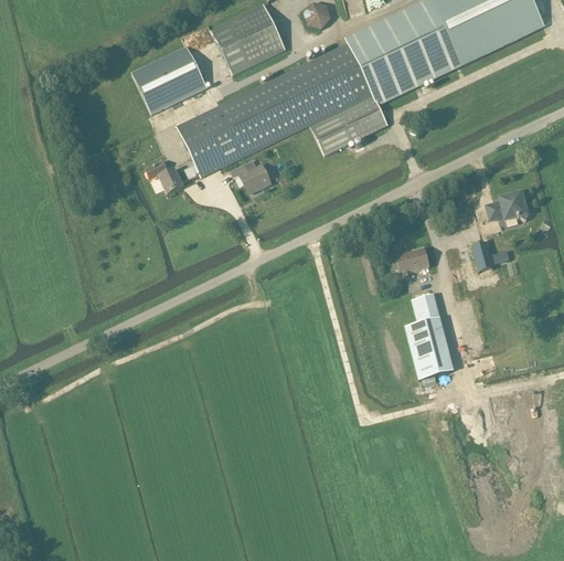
[(347,39),(349,41),(177,125),(195,163),(200,173),(202,177),(310,124),(326,156),(362,138),(362,137),(389,125),(378,103),(461,63),(431,0),(428,0),(347,39)]
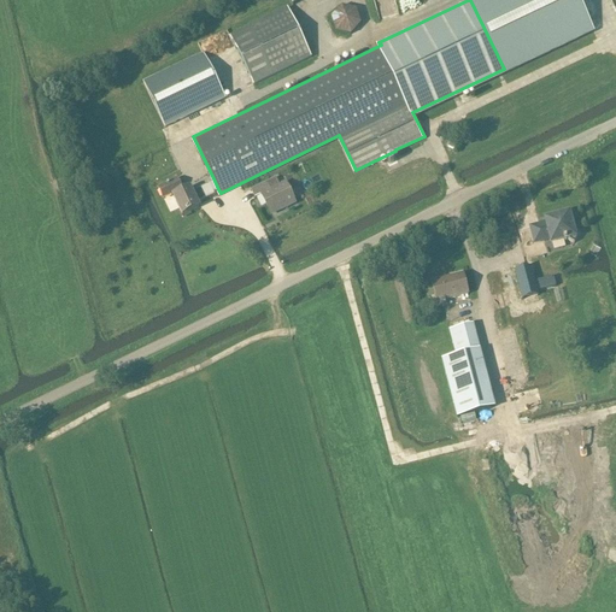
[(314,53),(288,4),(230,33),(256,82),(314,53)]
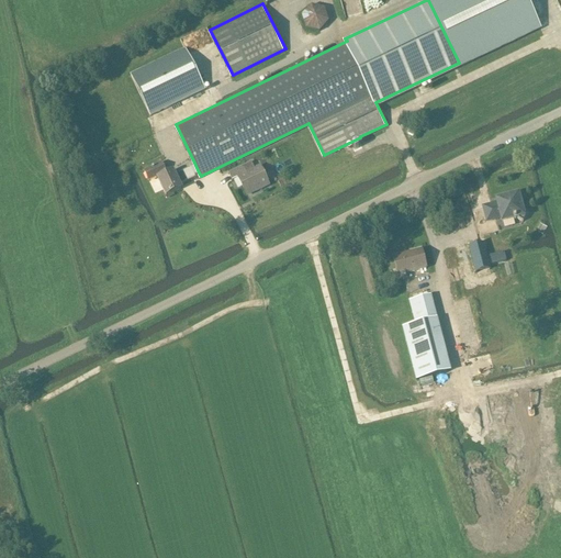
[(187,46),(132,71),(152,112),(205,86),(187,46)]
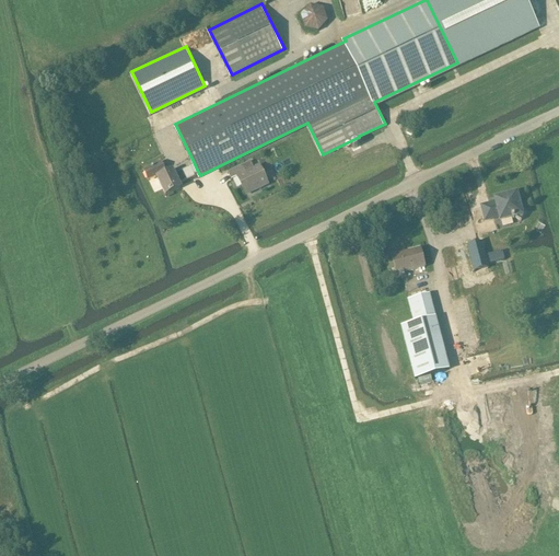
[(179,181),(198,172),(194,162),(175,171),(174,168),(166,171),(162,160),(144,168),(149,177),(158,173),(166,193),(182,185),(179,181)]
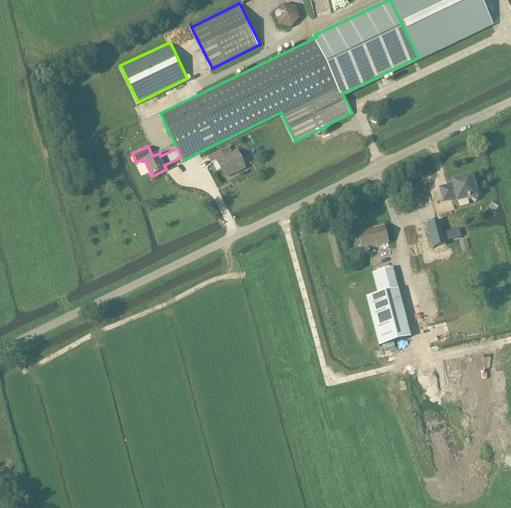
[(237,170),(246,165),(238,148),(225,154),(222,148),(209,154),(213,161),(217,158),(225,174),(237,168),(237,170)]
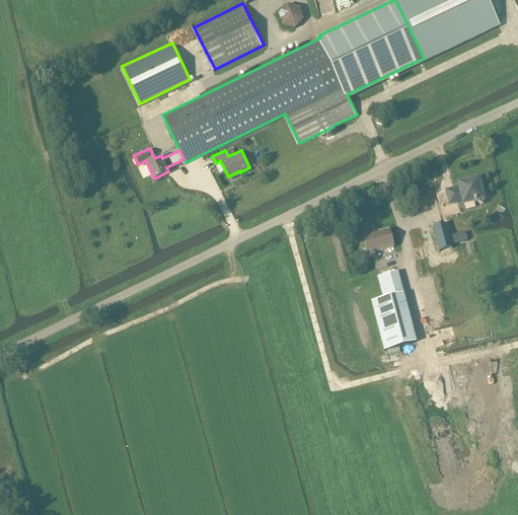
[(447,188),(451,201),(460,198),(460,196),(463,195),(465,201),(475,199),(475,200),(477,199),(477,198),(484,202),(489,193),(483,189),(479,176),(460,181),(460,185),(447,188)]
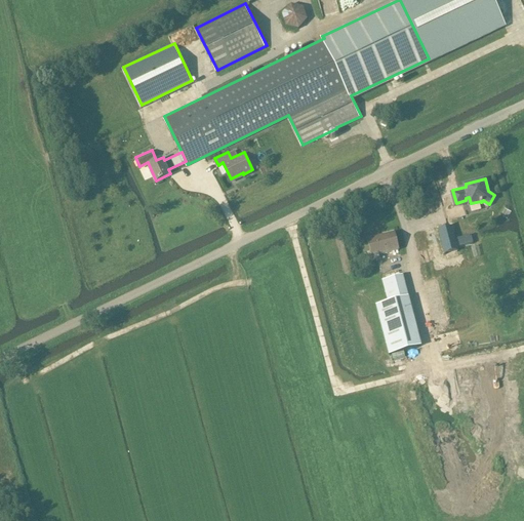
[(474,241),(472,232),(456,236),(453,225),(440,228),(445,250),(458,246),(458,244),(474,241)]
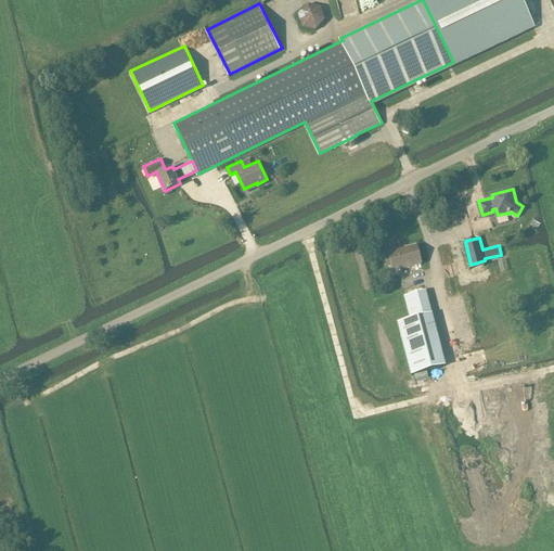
[(389,250),(394,269),(422,261),(417,243),(389,250)]
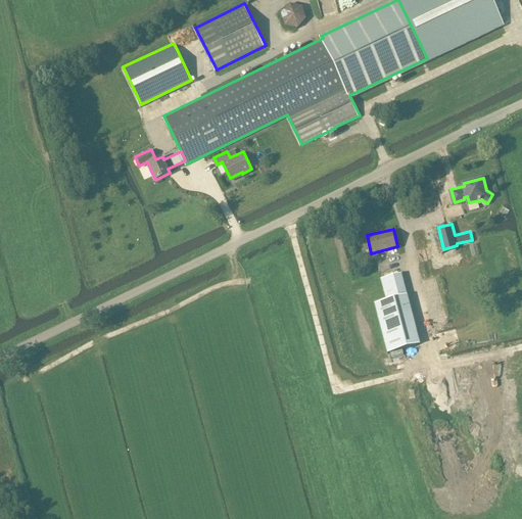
[(382,277),(387,298),(406,293),(406,292),(408,292),(401,272),(382,277)]
